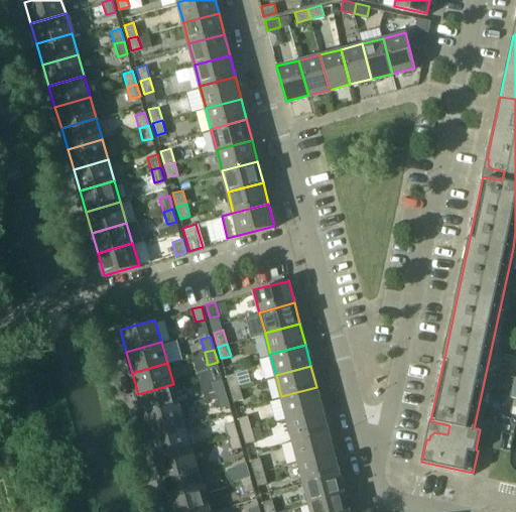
[(235,372),(226,375),(230,388),(239,386),(235,372)]
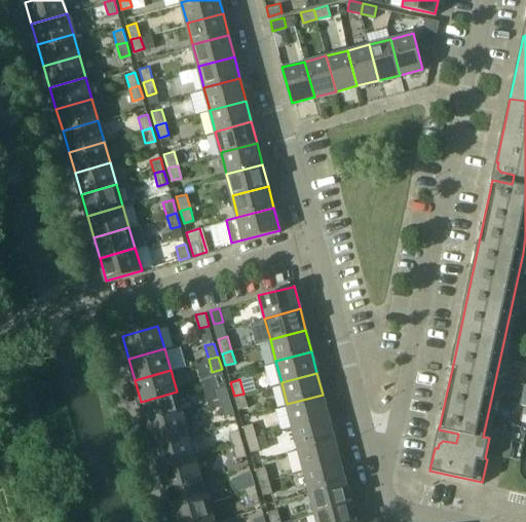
[(217,388),(220,402),(230,399),(226,385),(217,388)]
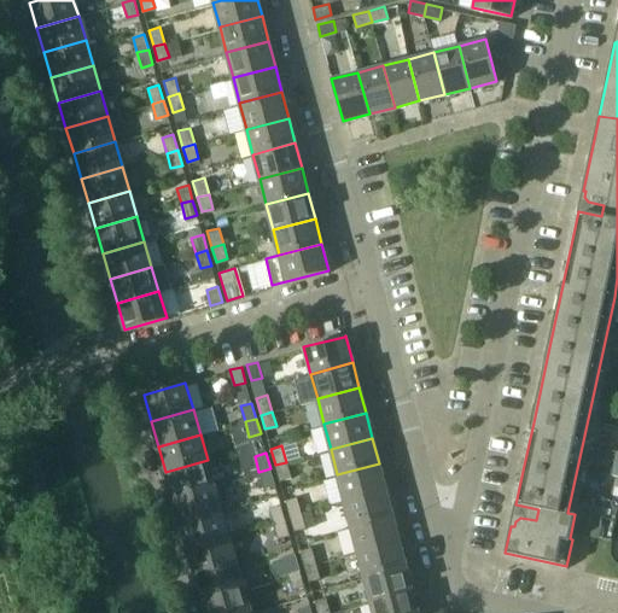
[(208,460),(165,472),(173,496),(215,484),(208,460)]
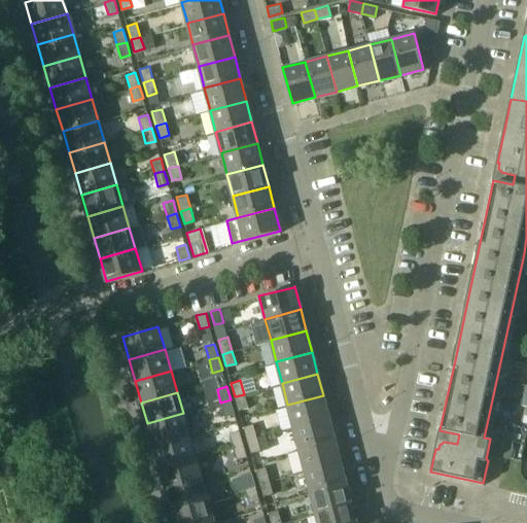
[(244,394),(235,396),(238,409),(248,406),(244,394)]
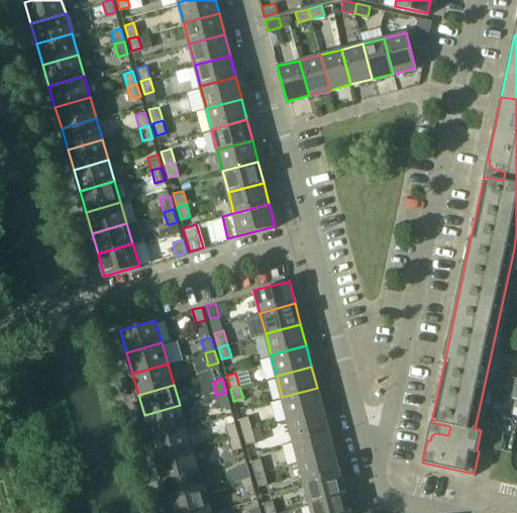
[(317,388),(282,397),(288,418),(322,409),(317,388)]
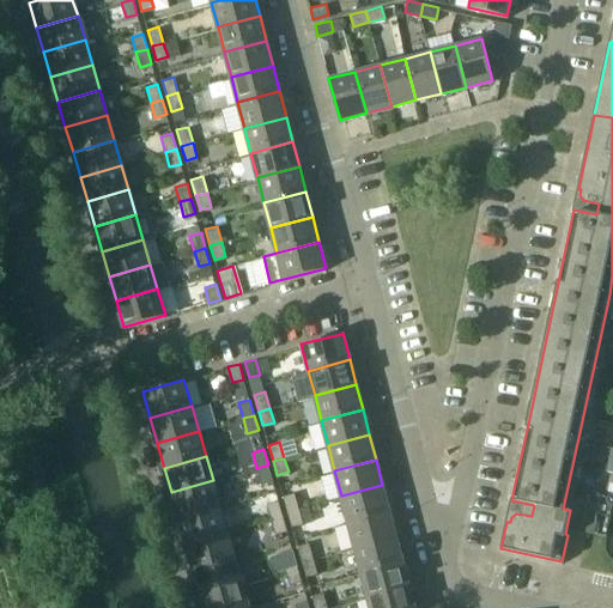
[(268,464),(256,468),(261,482),(273,480),(268,464)]
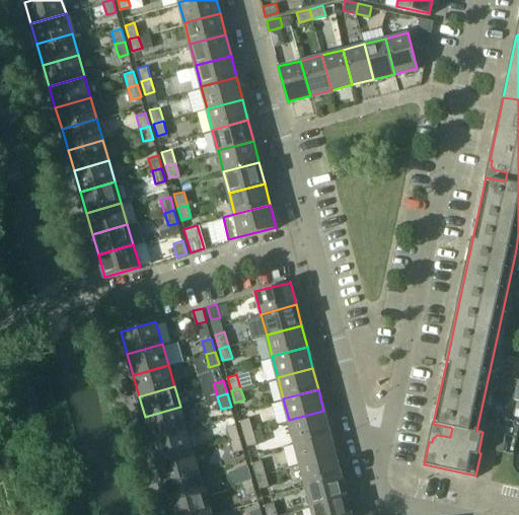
[(180,407),(145,417),(151,438),(187,428),(180,407)]
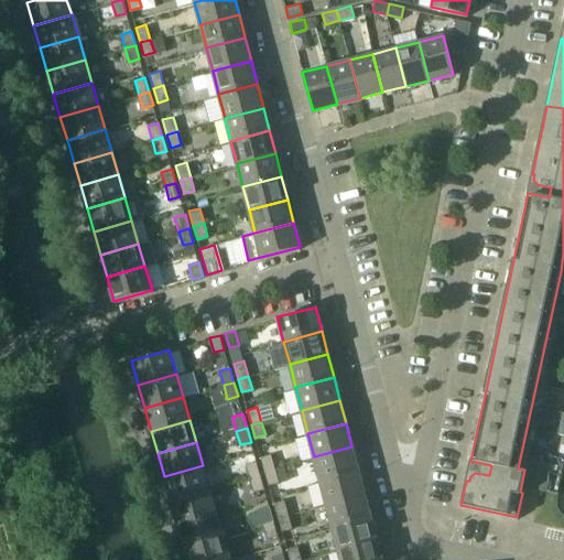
[(351,447),(314,456),(320,481),(358,470),(351,447)]
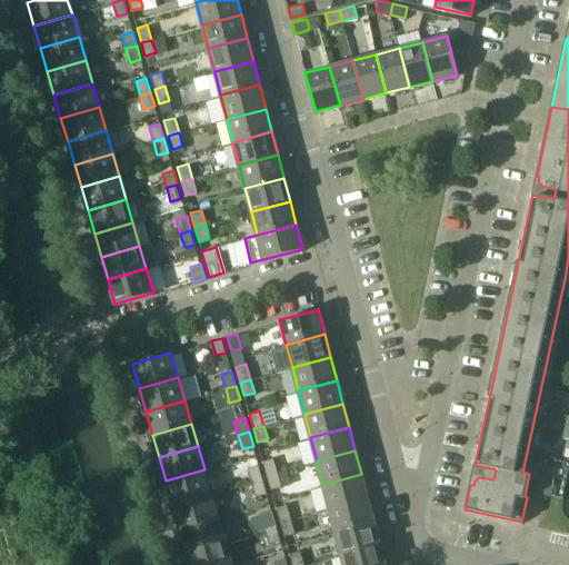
[(272,456),(262,459),(267,475),(277,473),(272,456)]
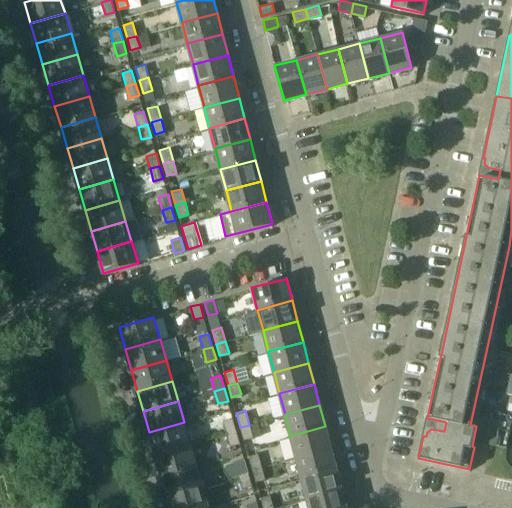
[(223,420),(226,432),(236,430),(232,417),(223,420)]
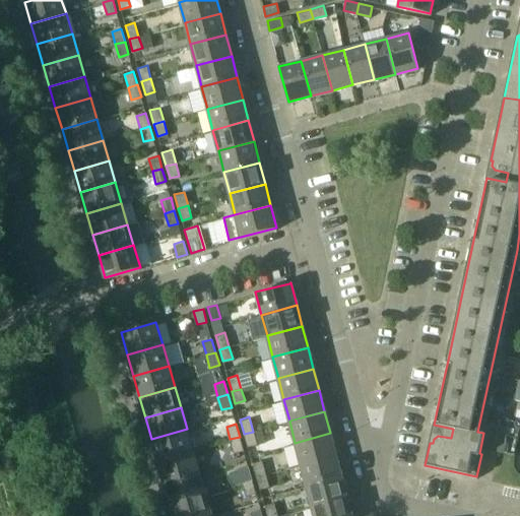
[(187,429),(151,439),(157,460),(193,450),(187,429)]
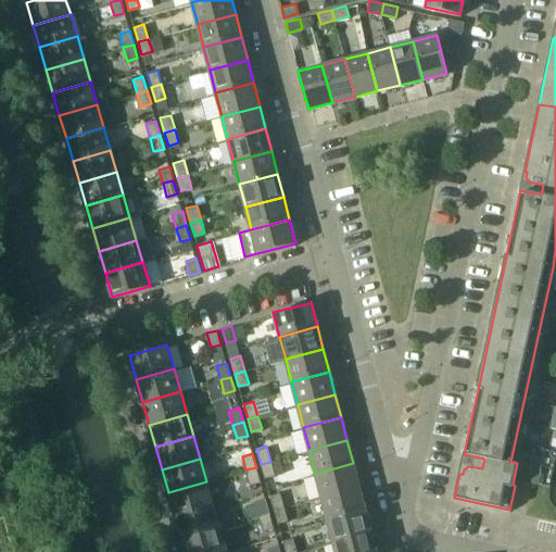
[(270,462),(261,464),(264,477),(275,474),(270,462)]
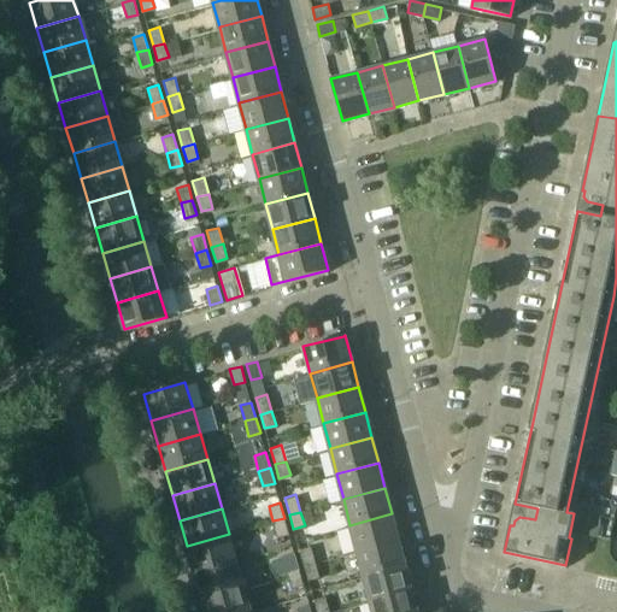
[(392,513),(350,525),(357,549),(399,539),(392,513)]
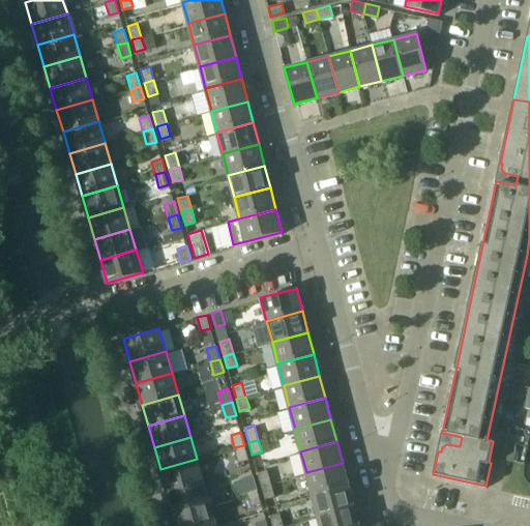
[(244,445),(234,447),(238,461),(248,458),(244,445)]
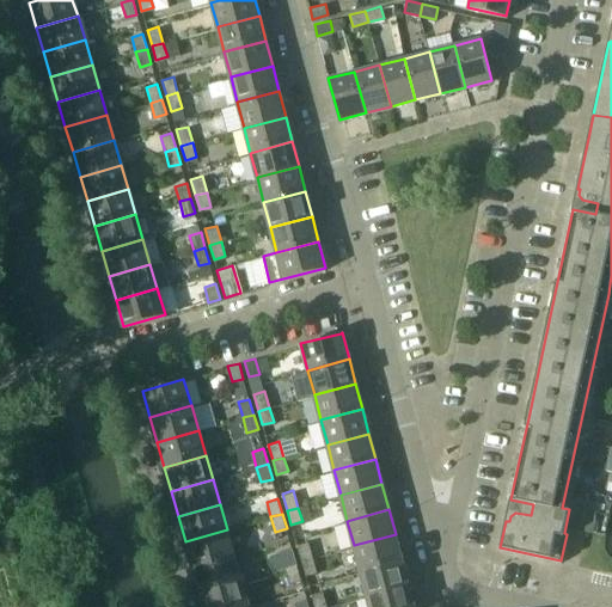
[(227,529),(185,541),(193,566),(234,555),(227,529)]
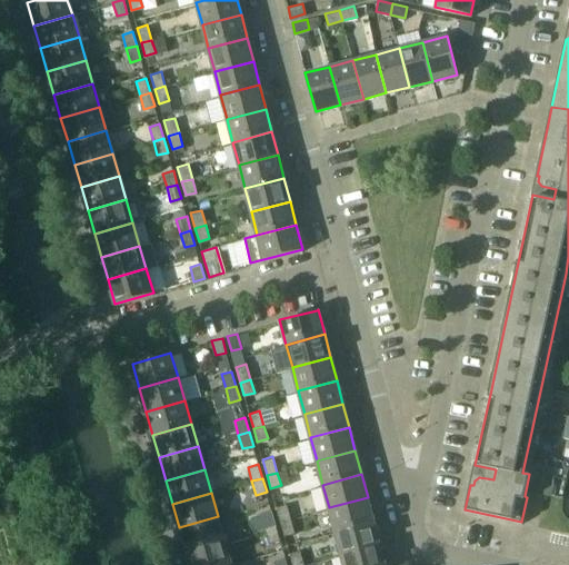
[(368,497),(329,507),(335,531),(373,521),(368,497)]
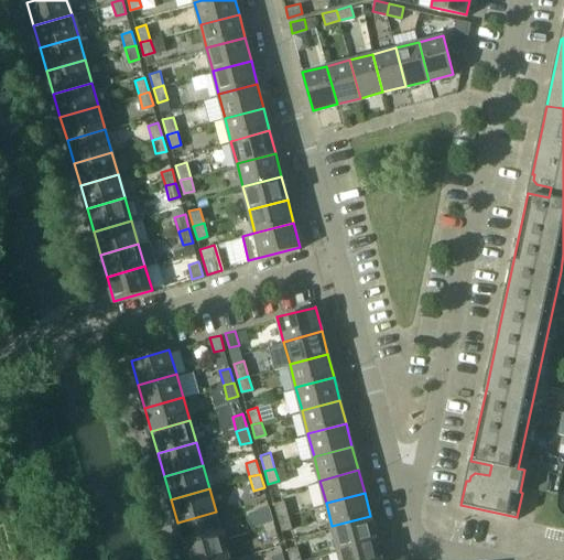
[(284,499),(273,502),(278,517),(289,514),(284,499)]
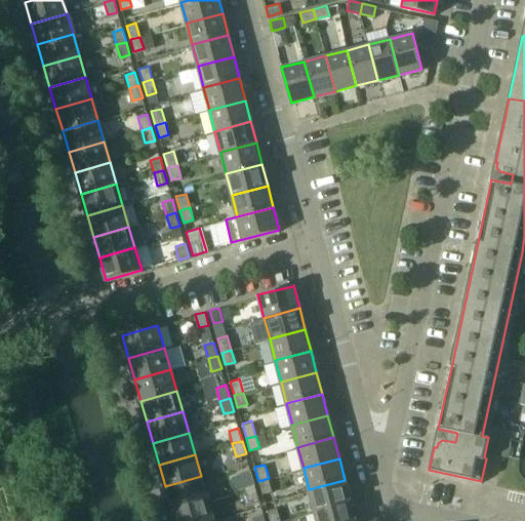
[(241,474),(245,486),(254,484),(250,471),(241,474)]
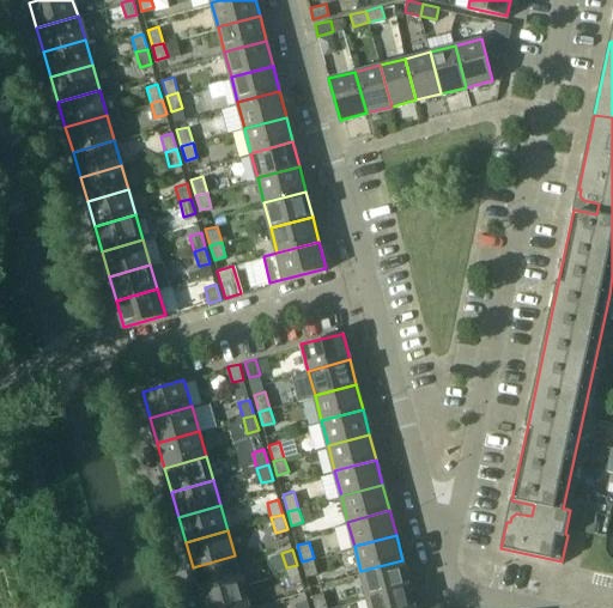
[(235,555),(193,567),(200,593),(242,581),(235,555)]
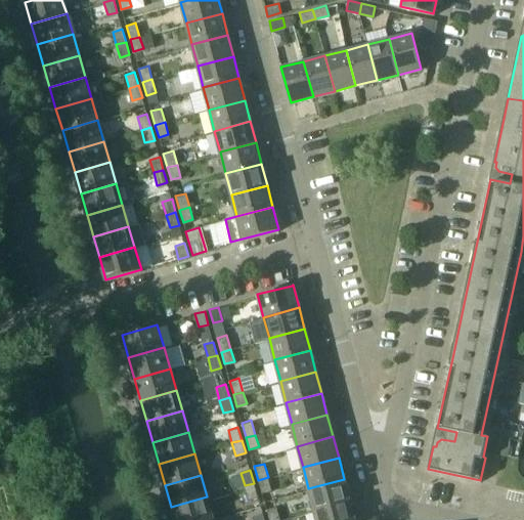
[(268,477),(258,480),(261,492),(271,489),(268,477)]
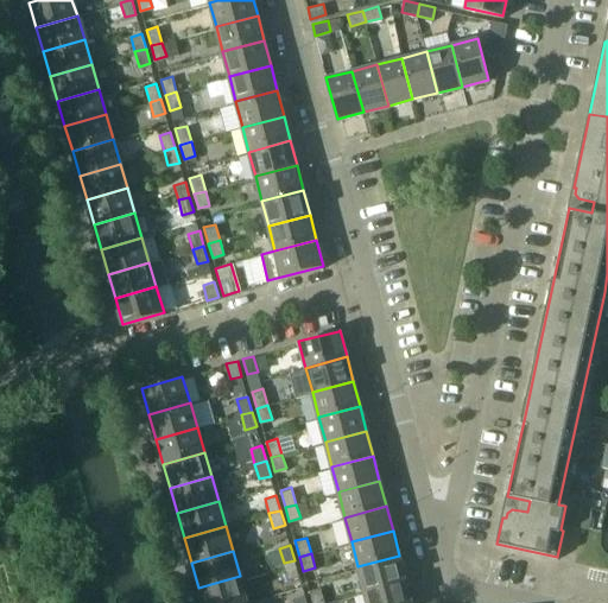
[(399,556),(358,566),(365,591),(406,581),(399,556)]
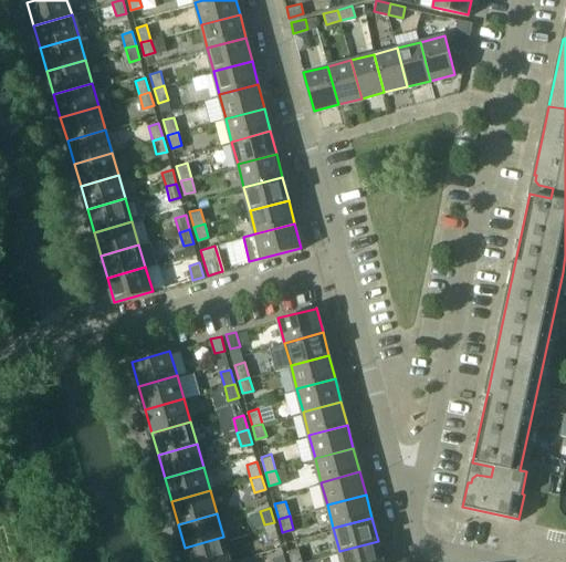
[(274,522),(264,524),(268,539),(279,536),(274,522)]
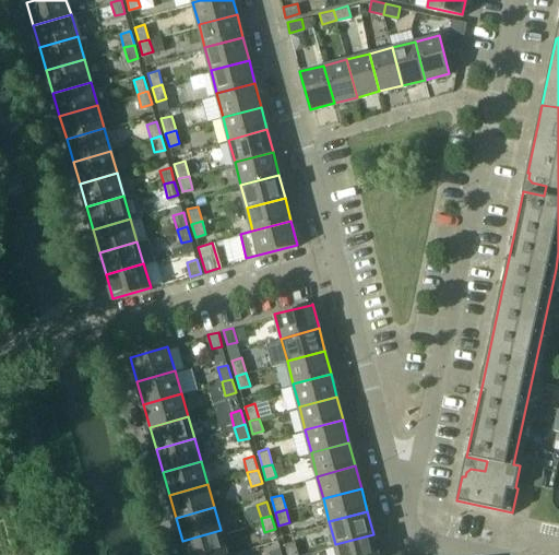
[(221,530),(182,541),(186,554),(217,554),(227,553),(221,530)]
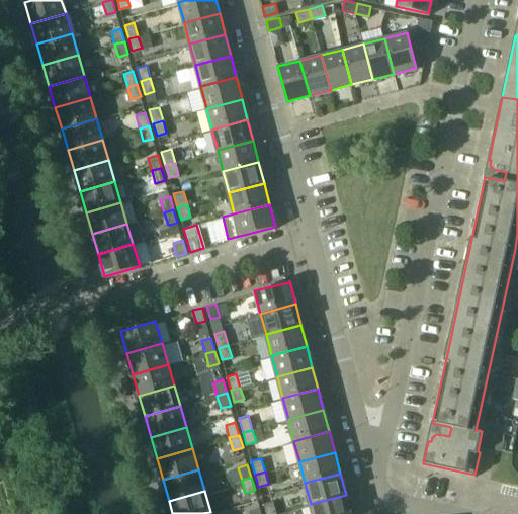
[(350,513),(346,495),(311,504),(313,513),(350,513)]
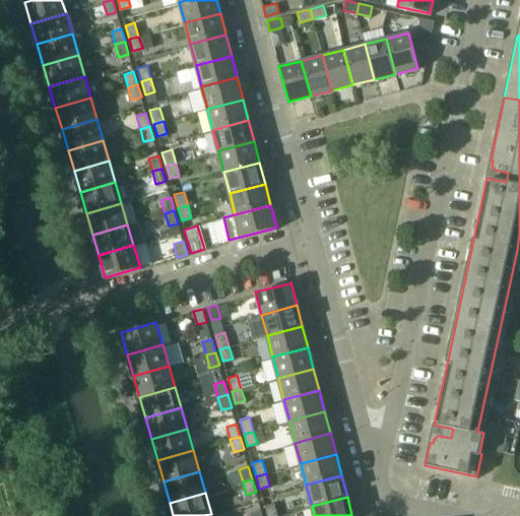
[(274,502),(264,505),(267,515),(276,515),(278,515),(274,502)]
